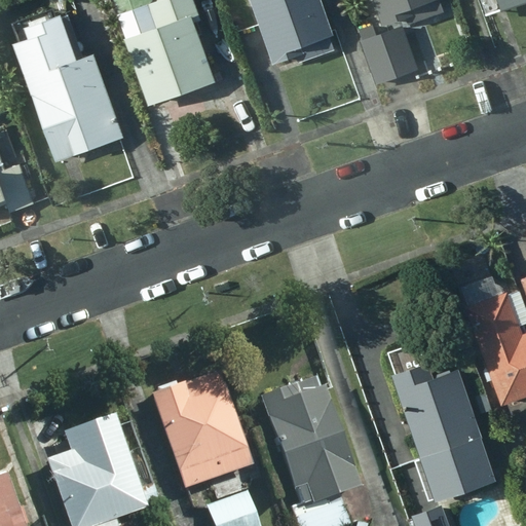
[(127,38),(122,39),(147,106),(215,82),(193,23),(200,20),(192,0),(159,0),(156,2),(155,0),(112,0),(118,13),(127,38)]
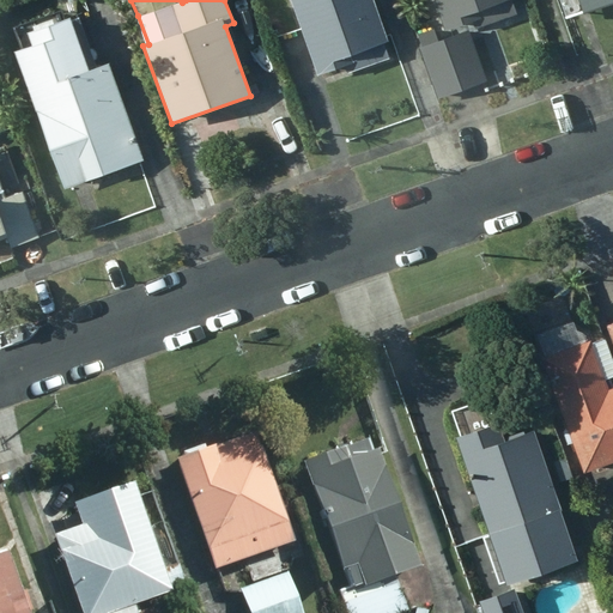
[(291,0),(319,77),(345,68),(347,73),(388,58),(383,44),(388,42),(371,0),(291,0)]
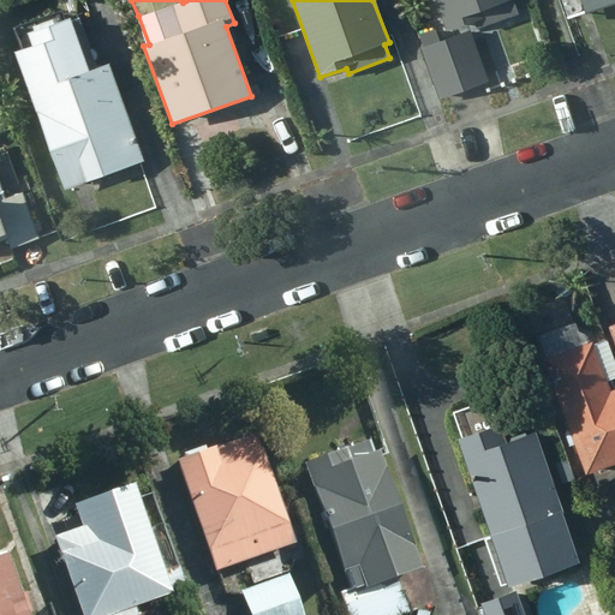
[(435,0),(447,30),(463,24),(467,35),(530,11),(525,0),(435,0)]
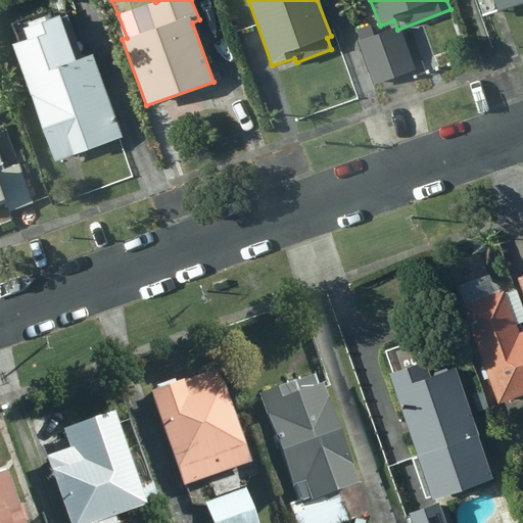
[(522,0),(477,0),(482,13),(497,8),(500,13),(522,5),(522,0)]
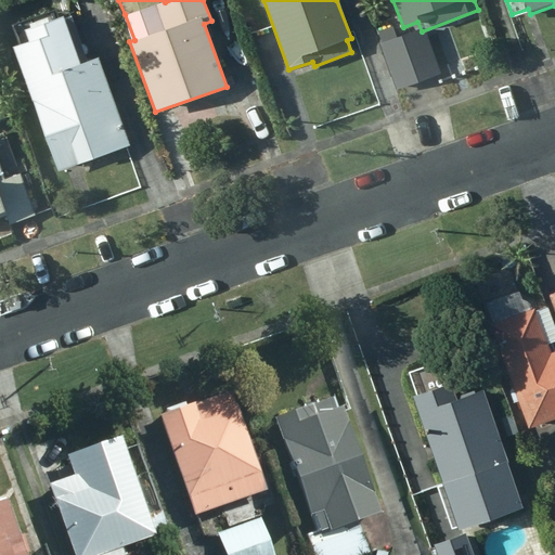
[(20,43),(12,46),(57,172),(129,146),(97,56),(80,63),(63,15),(52,20),(49,11),(15,23),(20,43)]
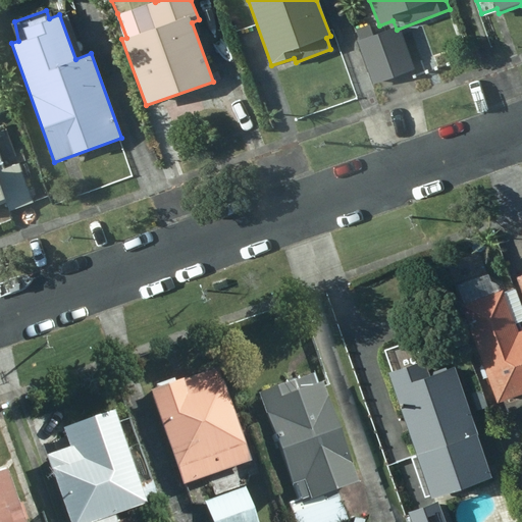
[(0,160),(0,203),(5,202),(7,209),(31,200),(18,165),(3,170),(0,160)]
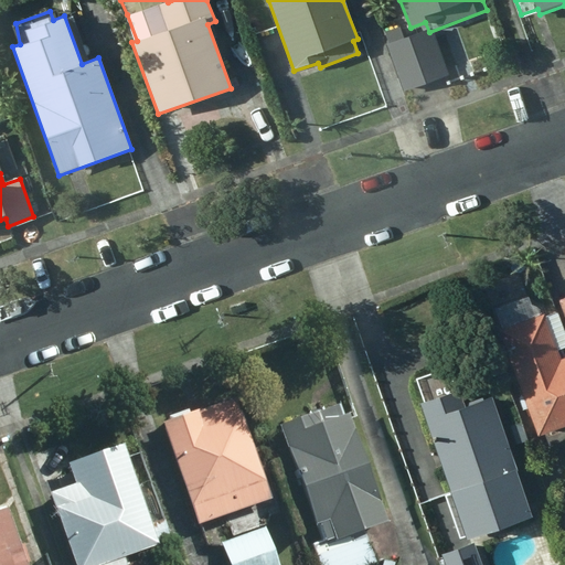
[(545,315),(499,330),(537,437),(564,426),(564,427),(564,360),(562,361),(558,350),(564,347),(564,333),(557,312),(545,318),(545,315)]
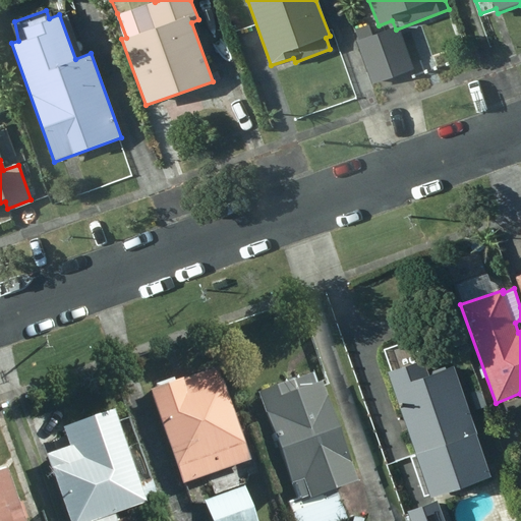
[(423,360),(387,372),(416,456),(408,459),(421,498),(489,474),(453,367),(429,375),(423,360)]
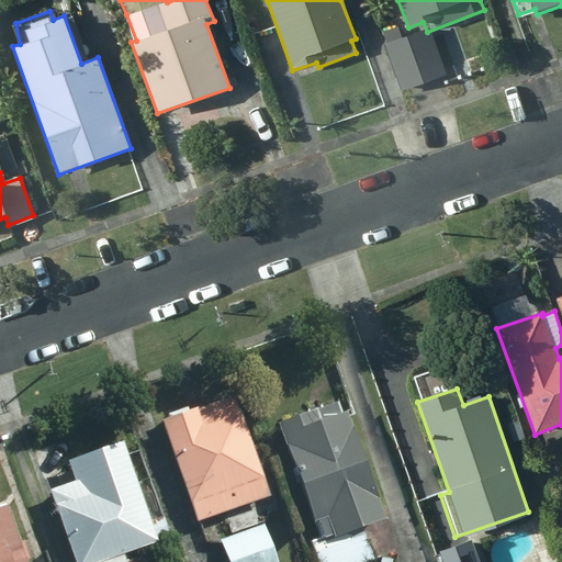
[(165,424),(157,426),(193,526),(267,499),(231,400),(186,416),(183,411),(163,417),(165,424)]
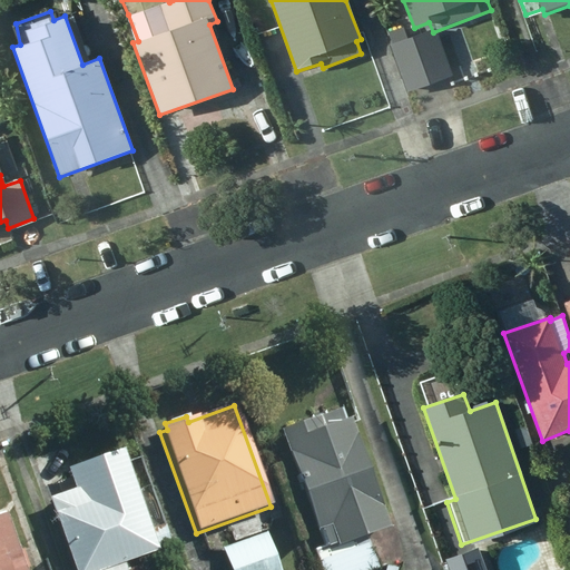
[(344,411),(278,434),(314,536),(320,533),(325,549),(314,553),(320,569),(376,569),(366,540),(387,532),(344,411)]
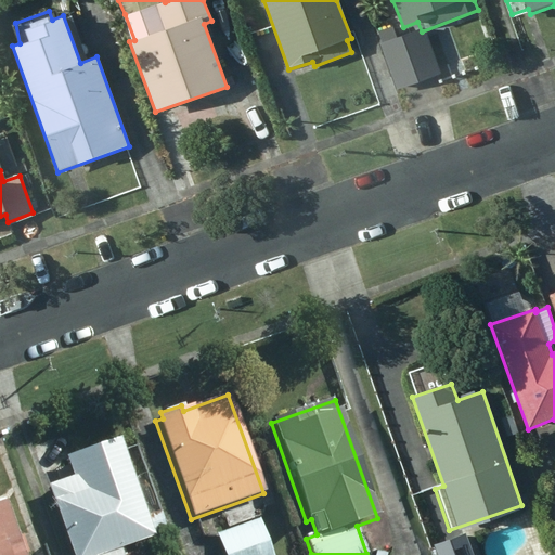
[(153,539),(118,441),(64,461),(71,479),(46,488),(69,554),(120,554),(119,551),(153,539)]
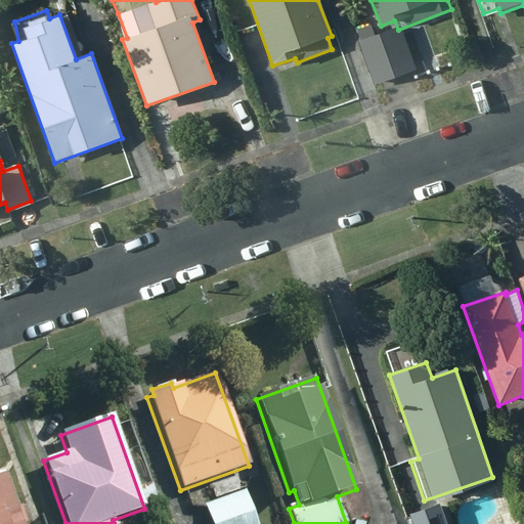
[(26,523),(7,472),(0,474),(0,523),(26,523)]
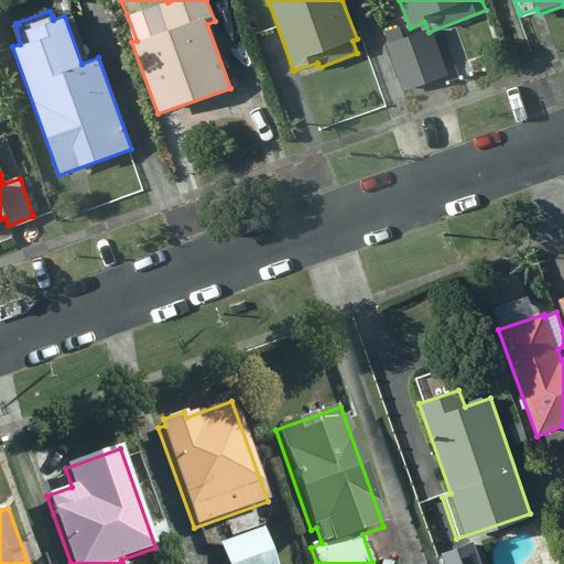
[(274,563),(263,530),(218,544),(225,563),(274,563)]
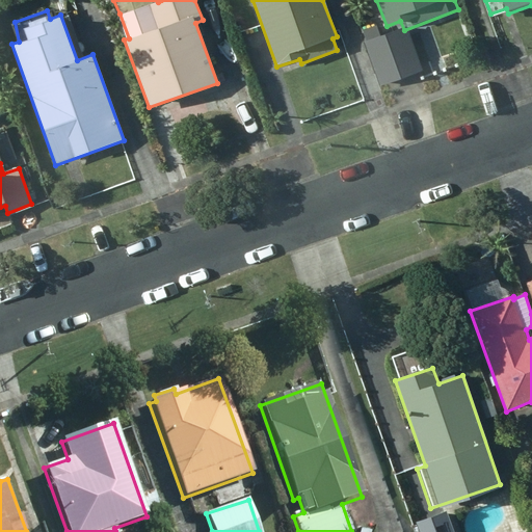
[(453,531),(446,512),(415,523),(418,531),(453,531)]
